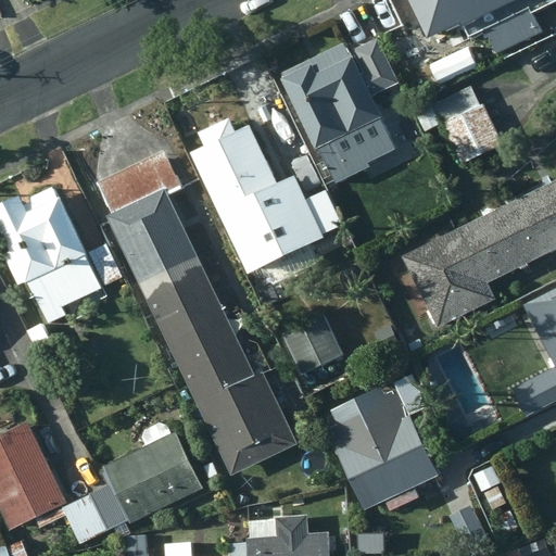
[(555,0),(424,0),(441,35),(464,24),(471,39),(488,32),(497,53),(542,33),(533,13),(555,1),(555,0)]
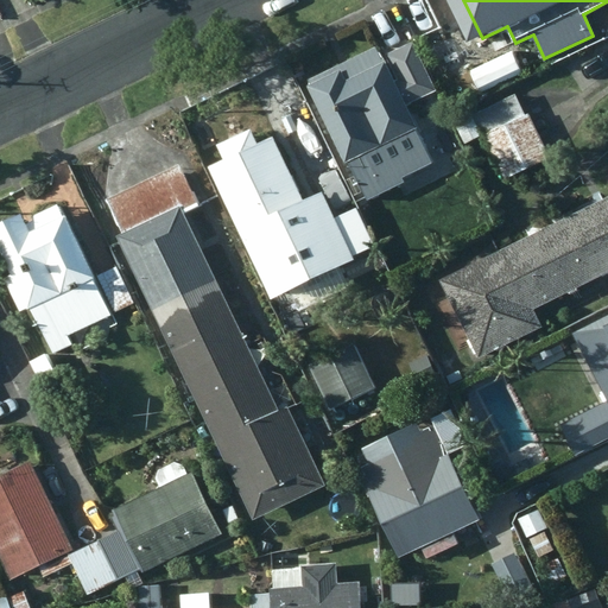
[(404,178),(435,163),(378,48),(308,81),(347,164),(350,163),(368,200),(405,183),(404,178)]
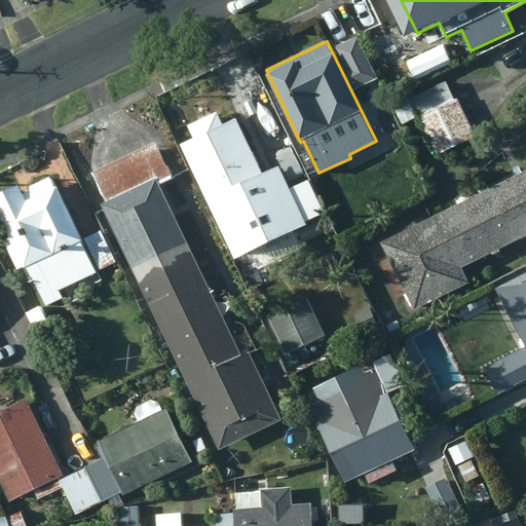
[(418,119),(437,157),(480,138),(459,95),(455,97),(447,80),(411,98),(420,118),(418,119)]
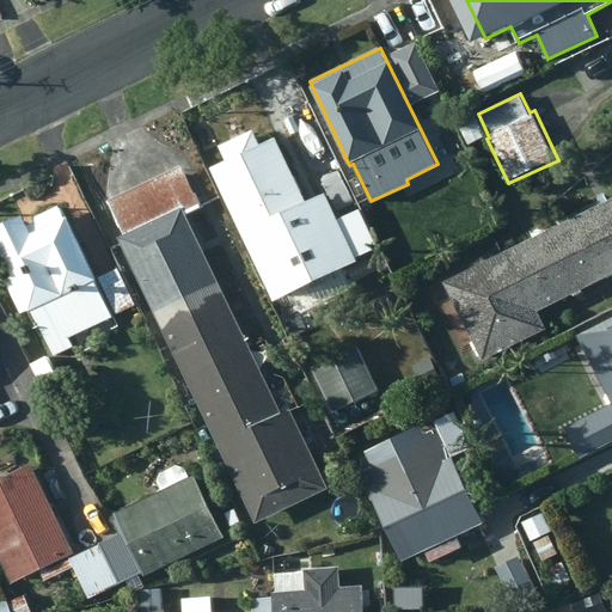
[(485,136),(473,110),(457,120),(469,145),(485,136)]
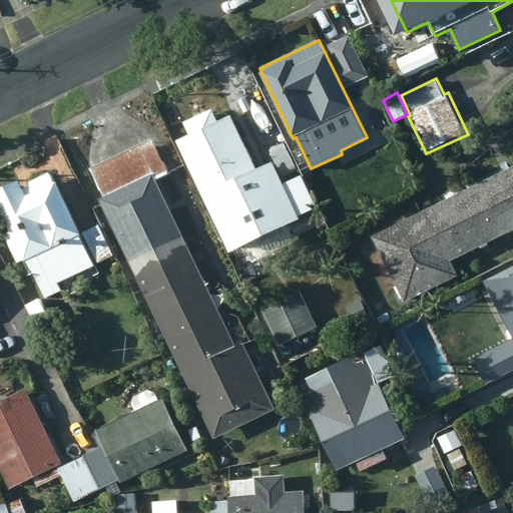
[(188,134),(176,140),(209,210),(213,209),(223,230),(275,206),(252,159),(263,155),(253,135),(242,139),(230,115),(217,122),(211,108),(182,122),(188,134)]
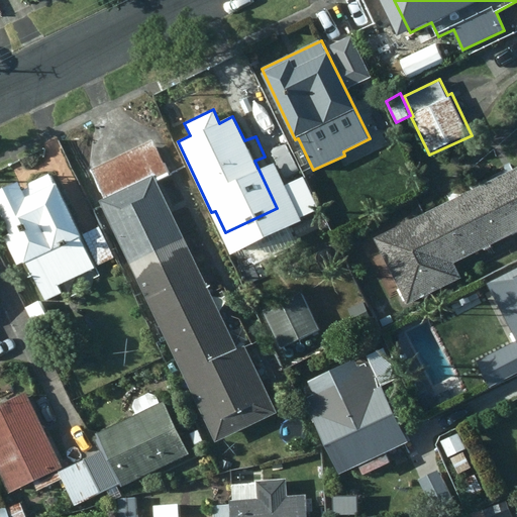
[(102,201),(124,248),(177,223),(157,181),(169,176),(154,141),(91,169),(105,200),(102,201)]
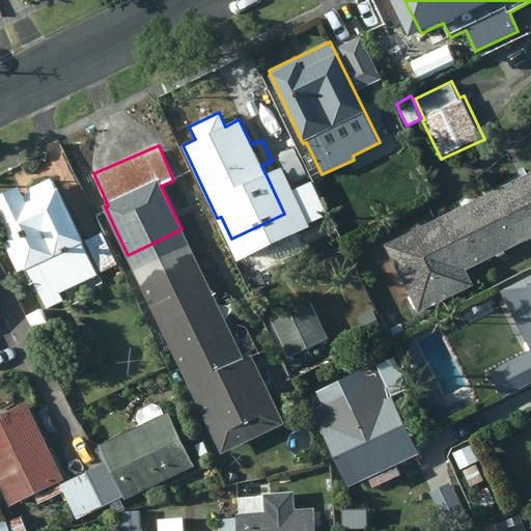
[(521,244),(530,239),(530,171),(494,190),(521,244)]
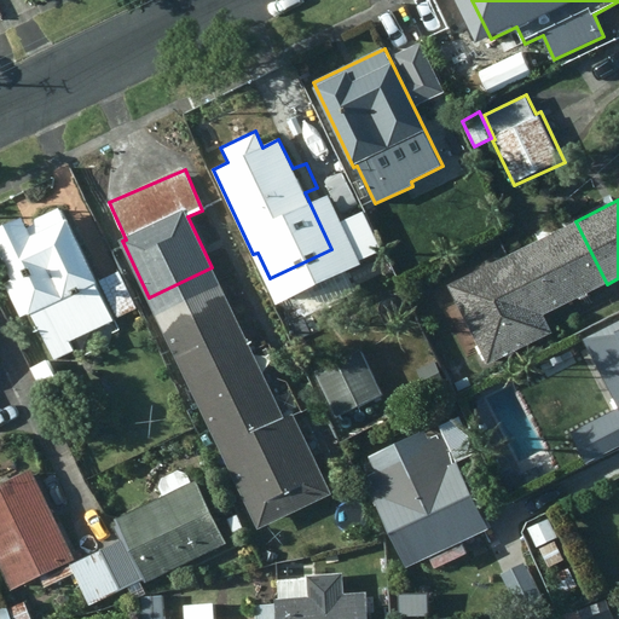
[(24,218),(0,229),(0,254),(12,281),(5,284),(21,318),(32,313),(53,360),(117,330),(61,207),(27,223),(24,218)]
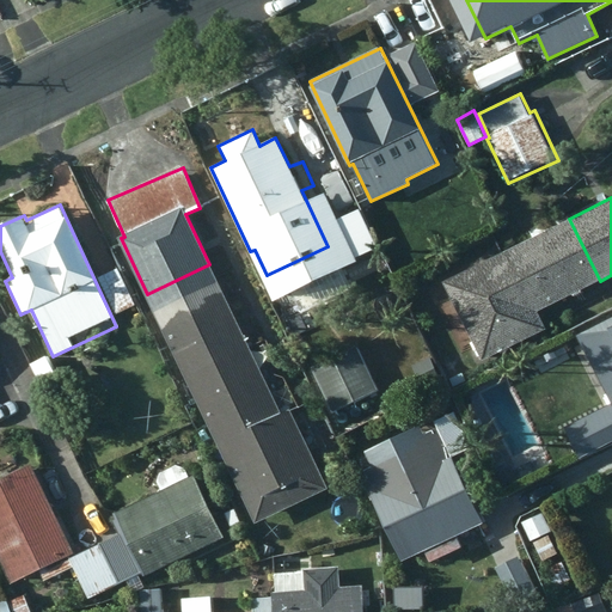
[(540,311),(600,281),(569,219),(533,237),(509,249),(540,311)]
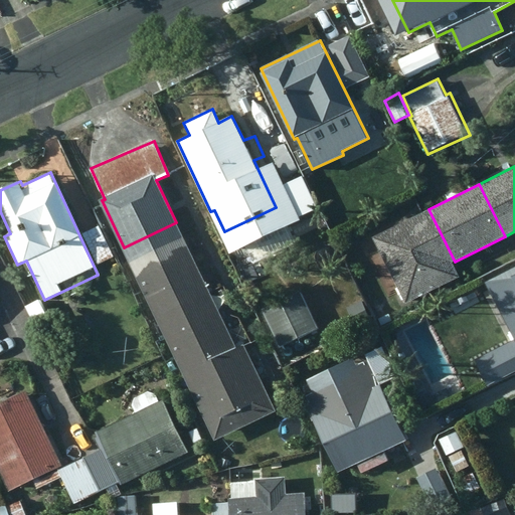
[(461,278),(455,262),(428,209),(373,237),(405,305),(461,278)]
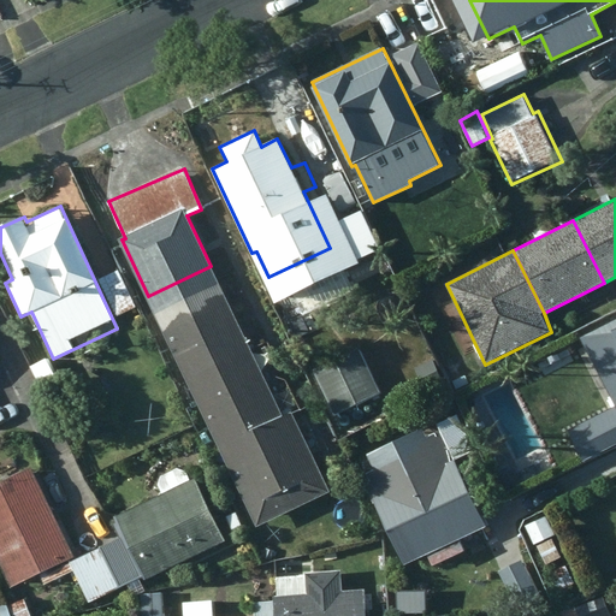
[(249,344),(211,266),(148,296),(185,374),(249,344)]
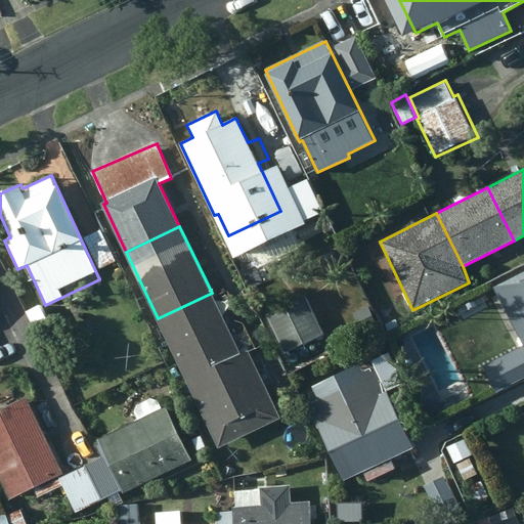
[(116,262),(101,229),(83,238),(98,270),(116,262)]
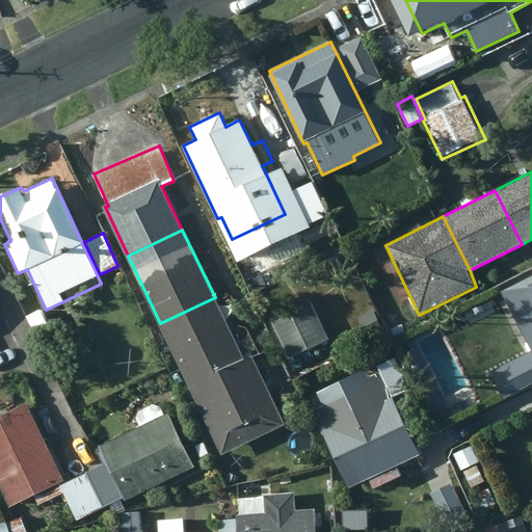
[(531,275),(502,292),(531,349),(531,350),(491,372),(504,398),(531,383),(531,275)]
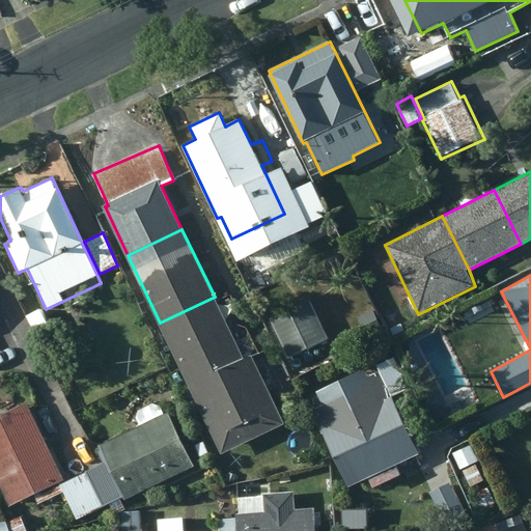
[(307,295),(268,312),(289,358),(329,340),(307,295)]
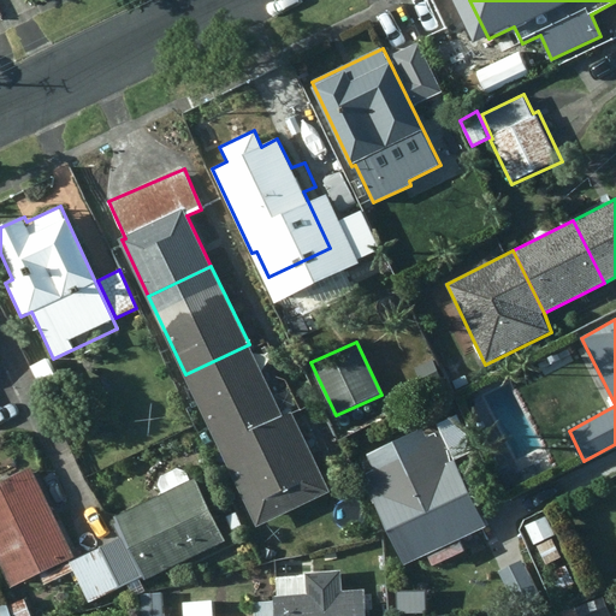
[(283,418),(249,344),(185,374),(220,446),(283,418)]
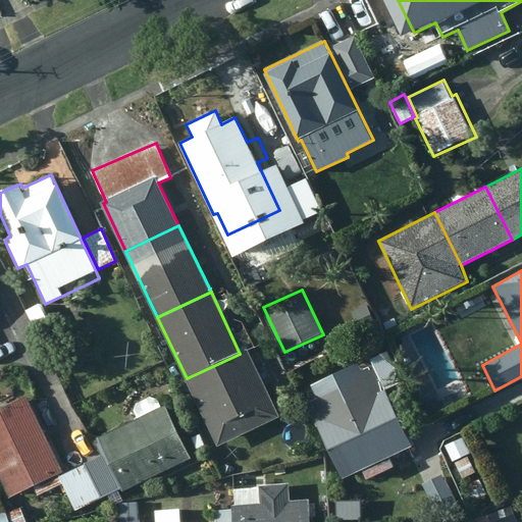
[(38,301),(23,307),(31,323),(45,317),(38,301)]
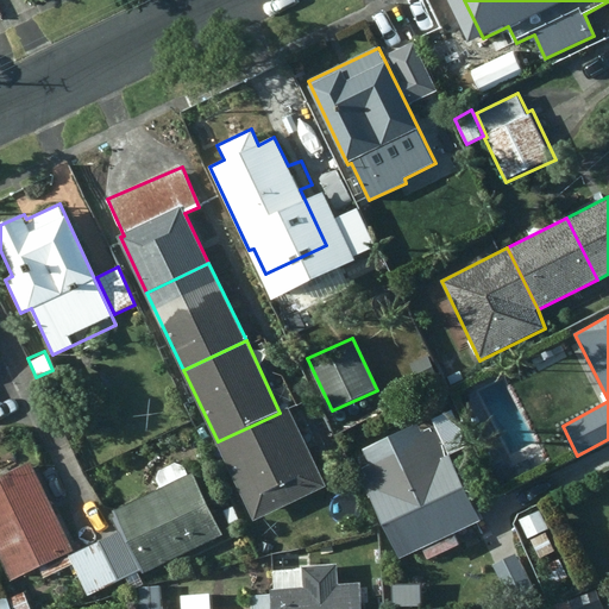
[(358,426),(349,407),(327,416),(336,435),(358,426)]
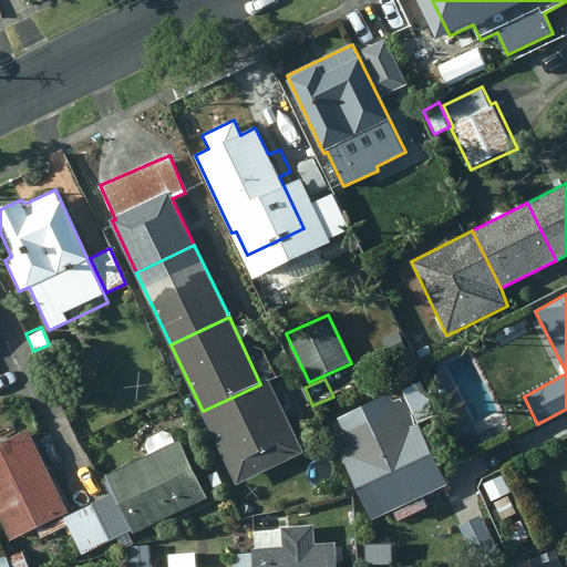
[(269,380),(260,384),(203,411),(238,486),(305,454),(269,380)]
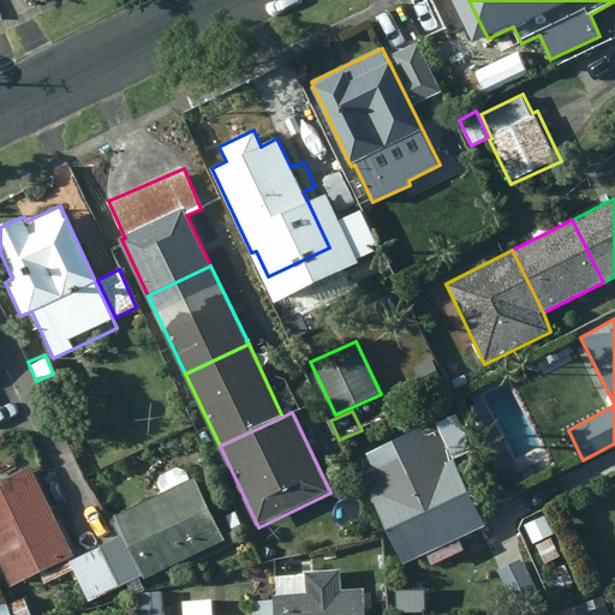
[(376,470),(363,477),(405,567),(428,555),(434,567),(465,551),(460,541),(488,527),(442,430),(428,437),(423,428),(368,454),(376,470)]
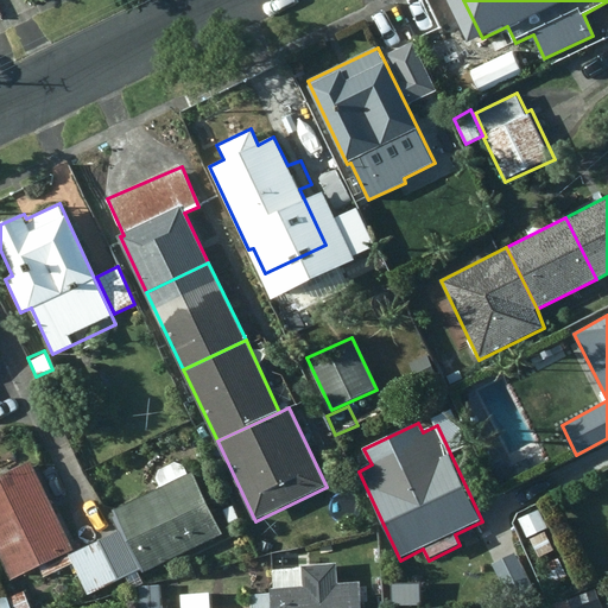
[(31,463),(0,477),(0,562),(10,582),(40,568),(45,578),(71,565),(67,555),(74,551),(31,463)]
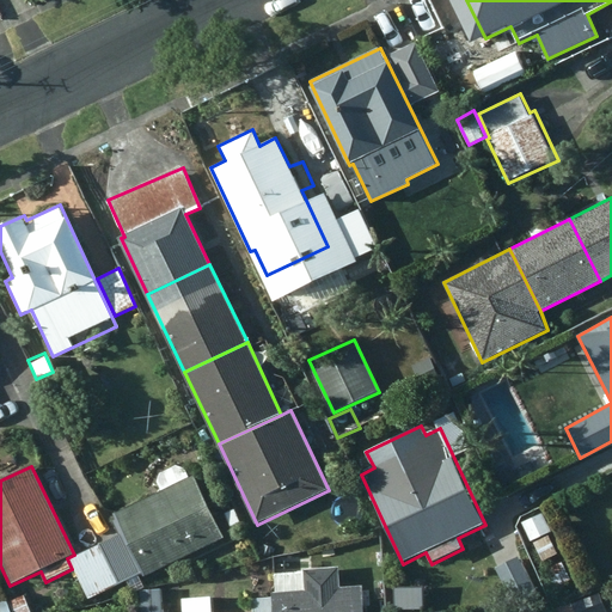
[(144,577),(225,538),(196,476),(191,478),(188,470),(177,466),(159,472),(155,482),(160,491),(112,513),(123,534),(69,560),(89,599),(141,573),(144,577)]
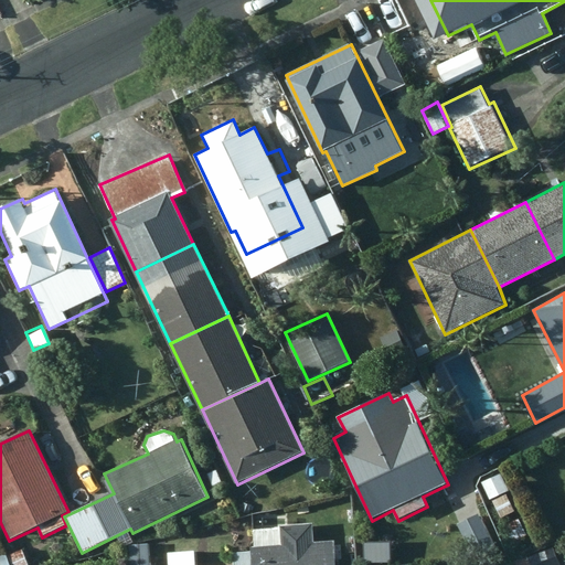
[(510,492),(501,473),(482,482),(490,501),(510,492)]
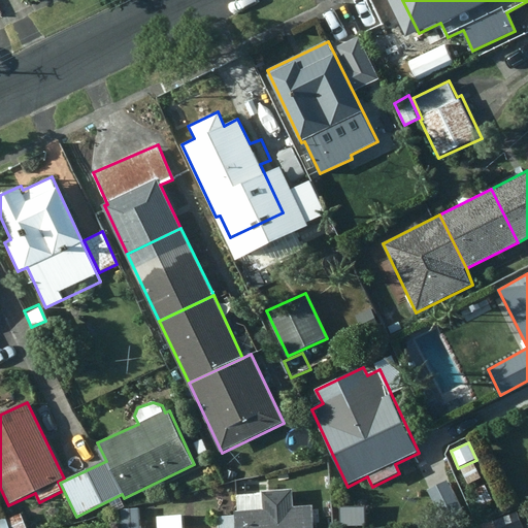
[(481,479),(473,463),(460,469),(467,485),(481,479)]
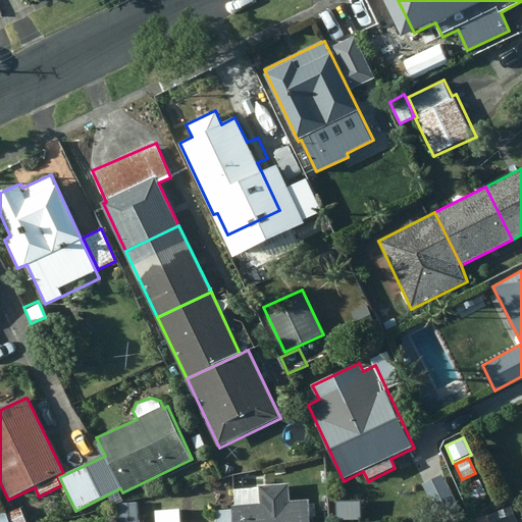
[(454,496),(442,475),(423,484),(433,505),(454,496)]
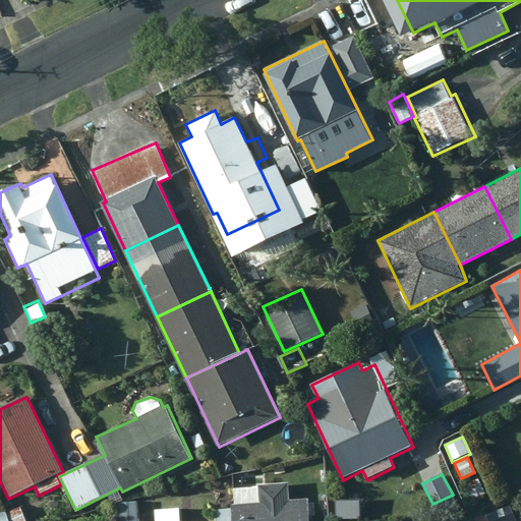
[(486,496),(478,478),(465,483),(473,502),(486,496)]
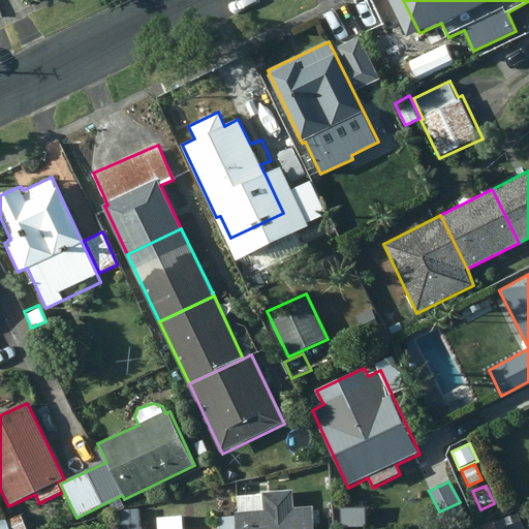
[(315,528),(314,507),(289,509),(288,492),(239,497),(239,512),(236,512),(236,517),(220,518),(220,528),(315,528)]
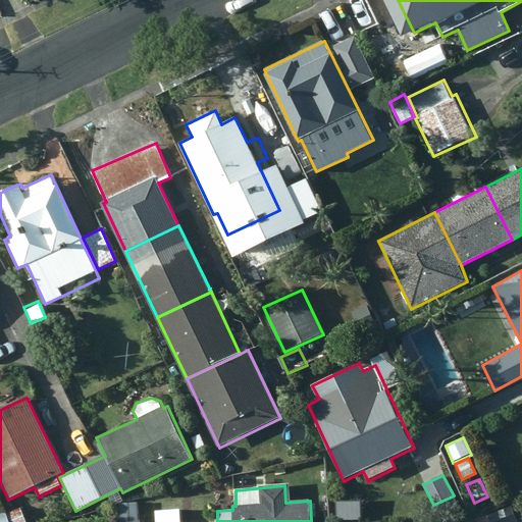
[(140,521),(139,503),(122,505),(122,521),(140,521)]
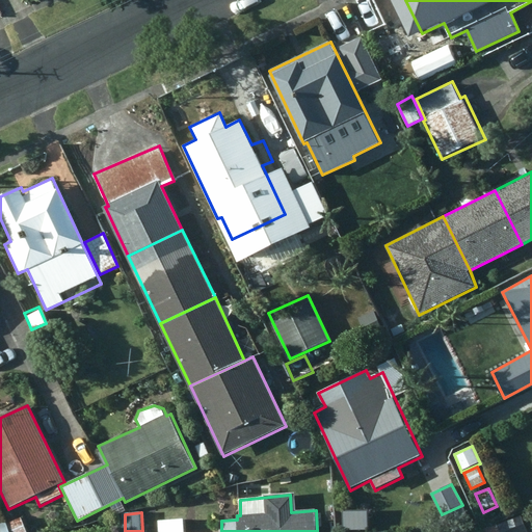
[(487,531),(515,531),(527,527),(521,513),(486,528),(487,531)]
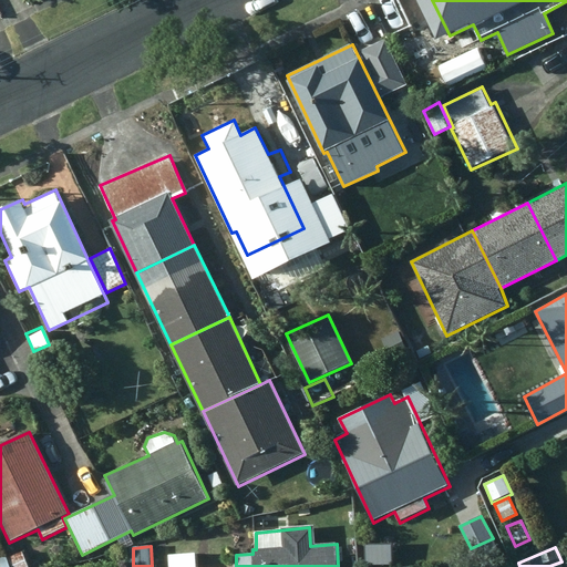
[(29,566),(22,550),(7,558),(10,566),(29,566)]
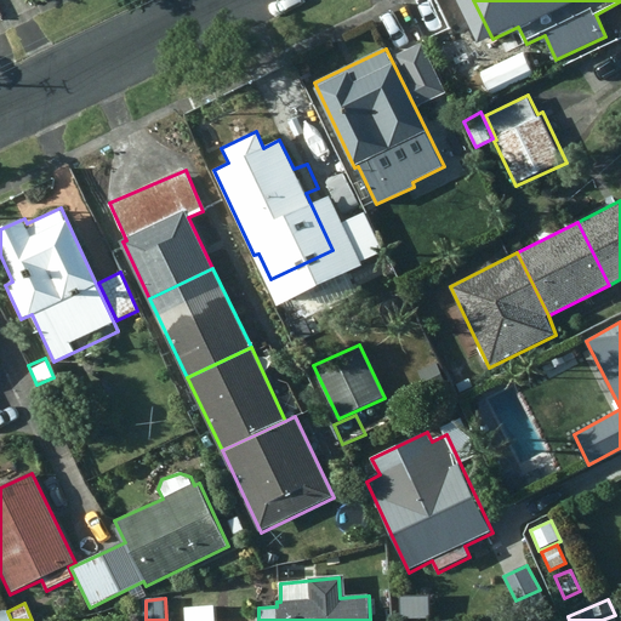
[(215,620),(215,607),(186,609),(187,620),(215,620)]
